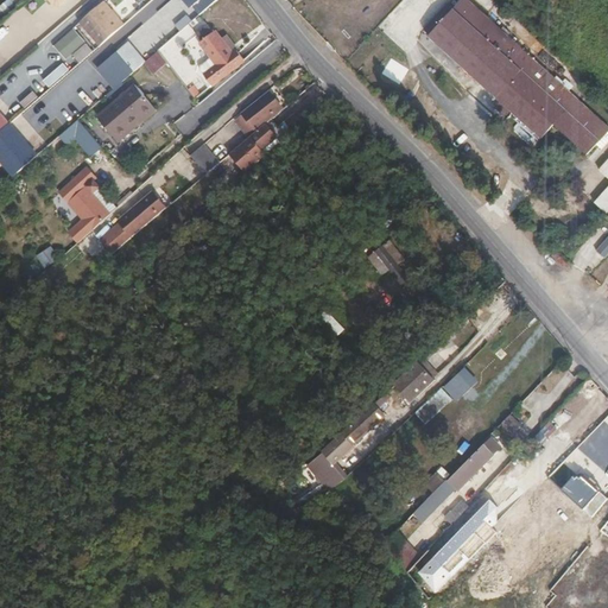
[(138,0),(116,0),(126,11),(138,0)]
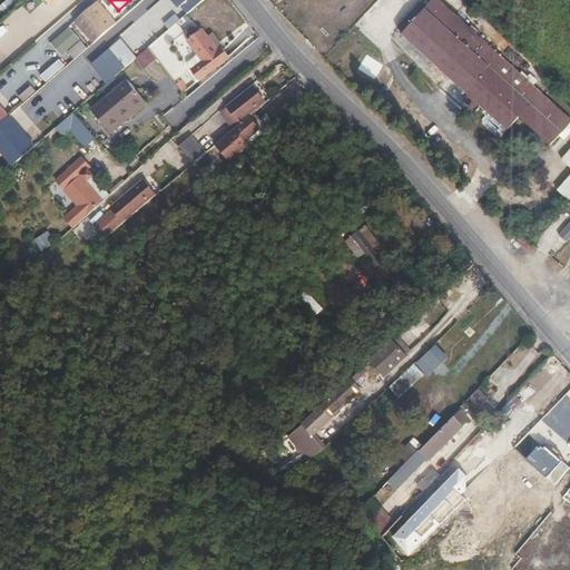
[(123,17),(141,0),(129,0),(118,10),(123,17)]
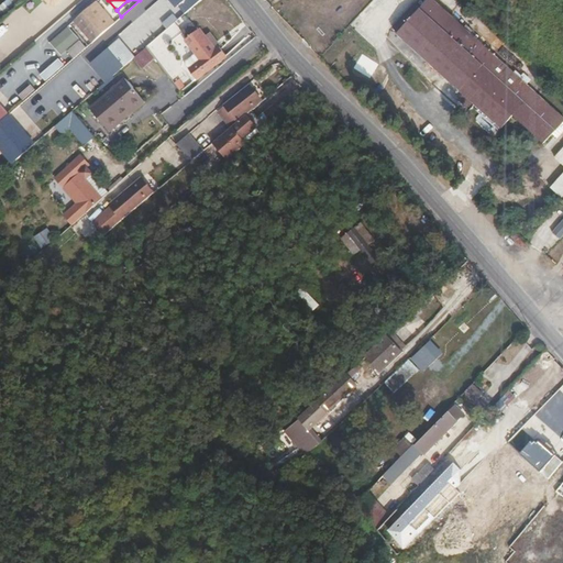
[(562,122),(562,116),(437,0),(430,0),(403,35),(503,128),(515,119),(547,144),(562,122)]
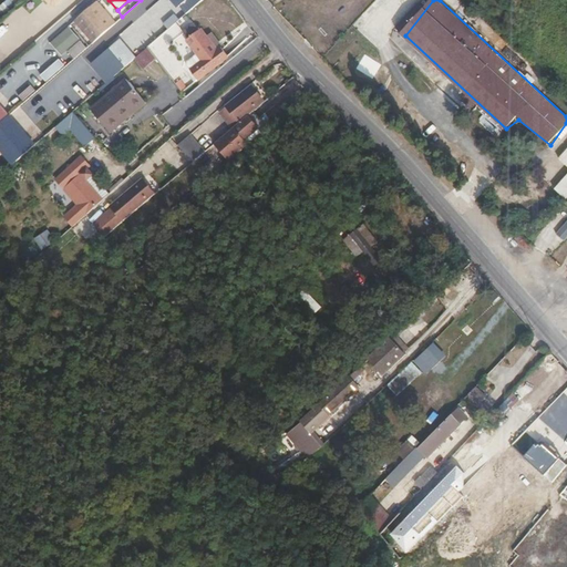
[(96,1),(73,21),(92,42),(115,22),(96,1)]
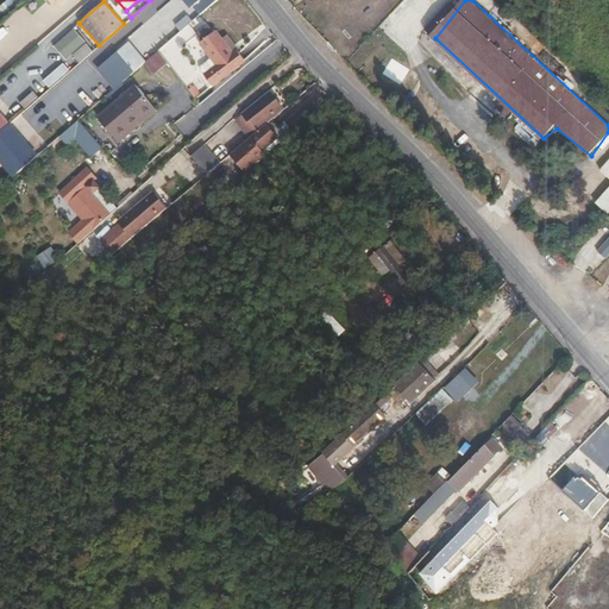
[(73,29),(54,45),(66,58),(85,42),(73,29)]
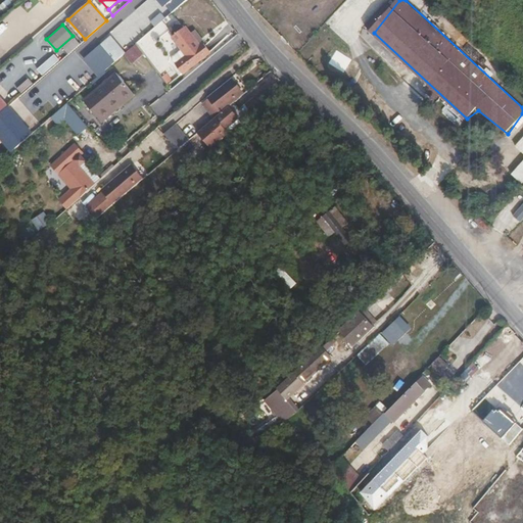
[(183,74),(211,52),(204,43),(200,46),(186,27),(173,37),(187,56),(176,63),(183,74)]
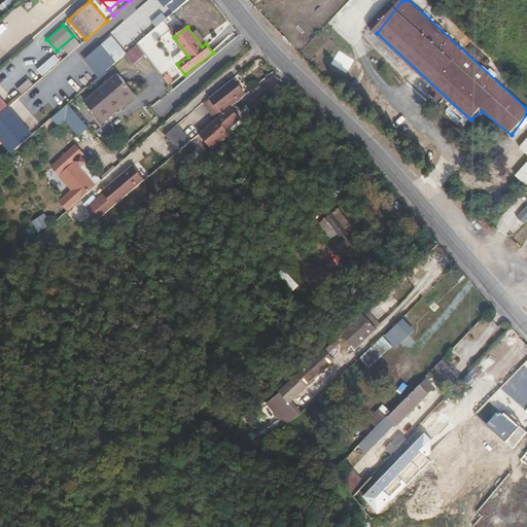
[(102,44),(105,48),(89,64),(99,76),(127,54),(111,36),(102,44)]
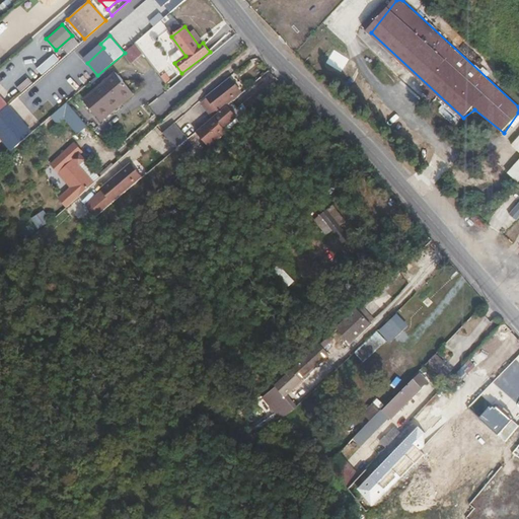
[(49,68),(61,57),(57,53),(44,63),(49,68)]
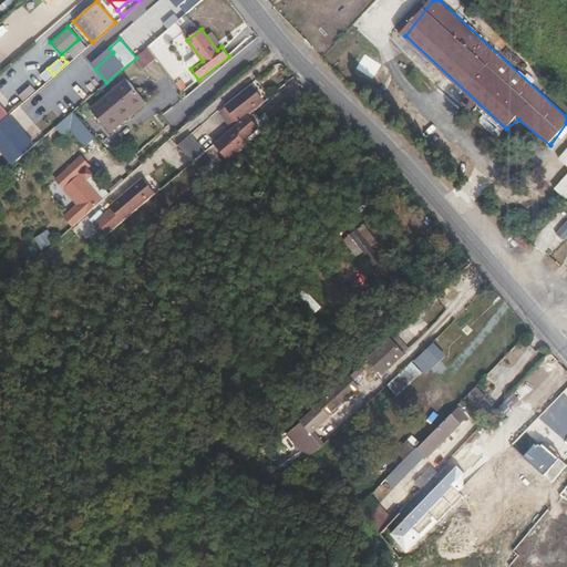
[(124,120),(150,99),(131,75),(104,96),(124,120)]
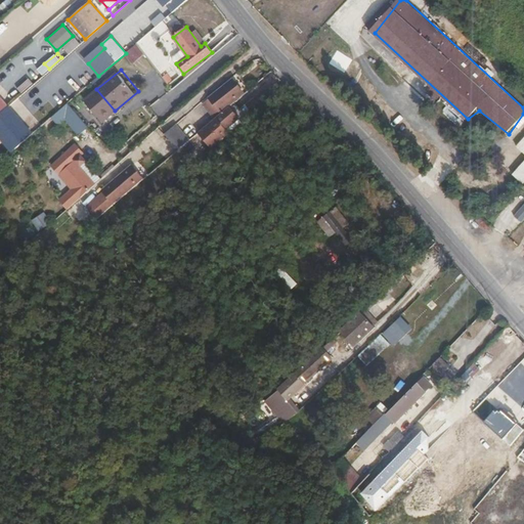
[(24,93),(34,84),(30,79),(18,88),(24,93)]
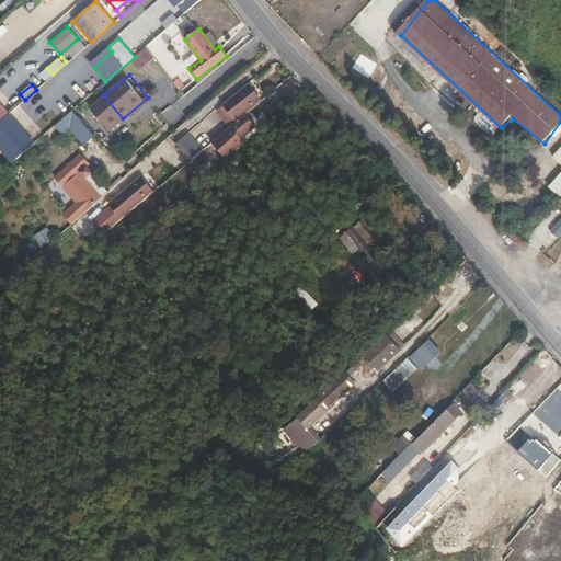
[(243,95),(251,106),(258,101),(250,91),(243,95)]
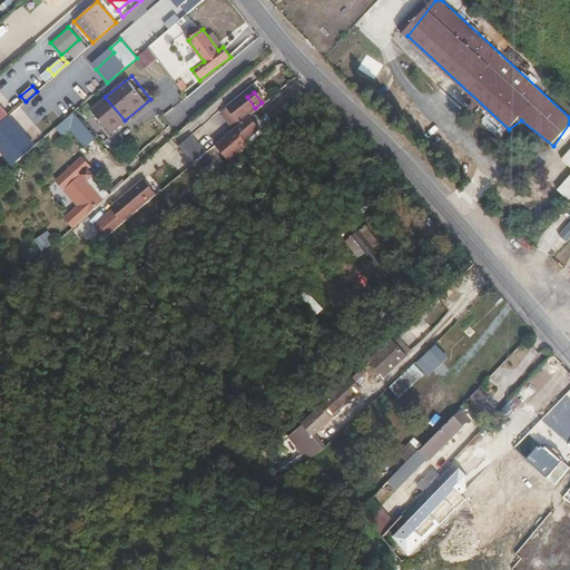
[(235,125),(255,108),(247,97),(227,114),(235,125)]
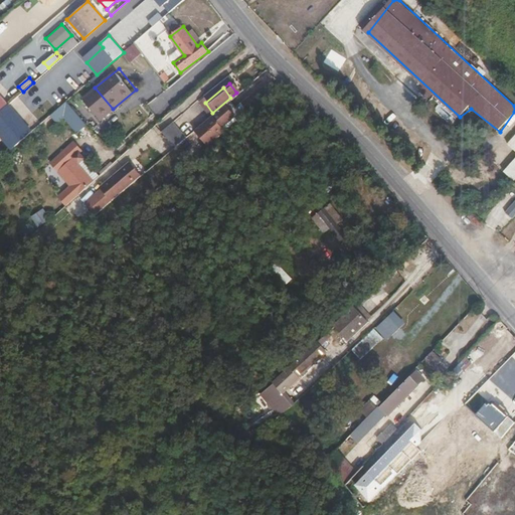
[(58,125),(64,120),(77,134),(88,125),(66,102),(50,116),(58,125)]
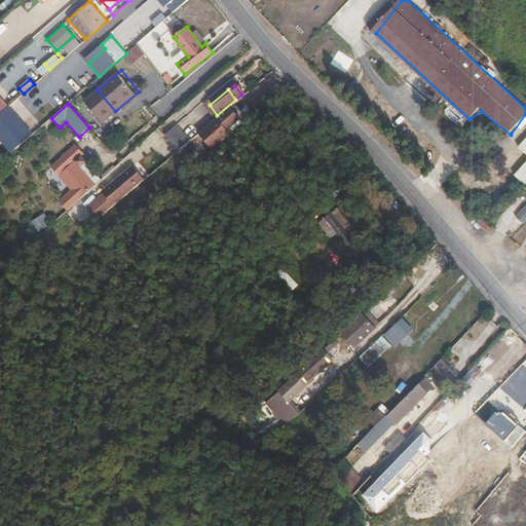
[(239,115),(231,105),(199,132),(212,147),(224,138),(220,132),(239,115)]
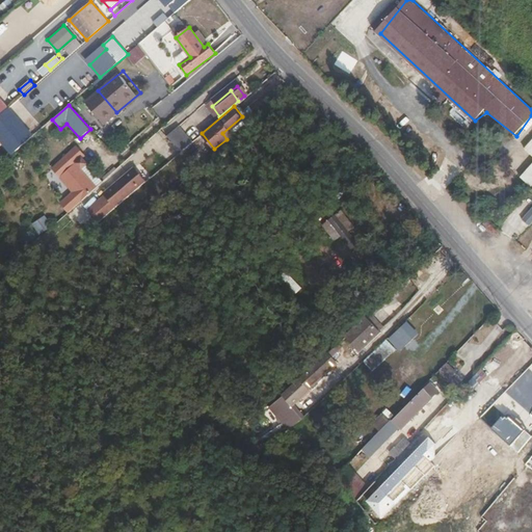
[(0,140),(12,155),(35,135),(10,107),(0,115),(0,140)]
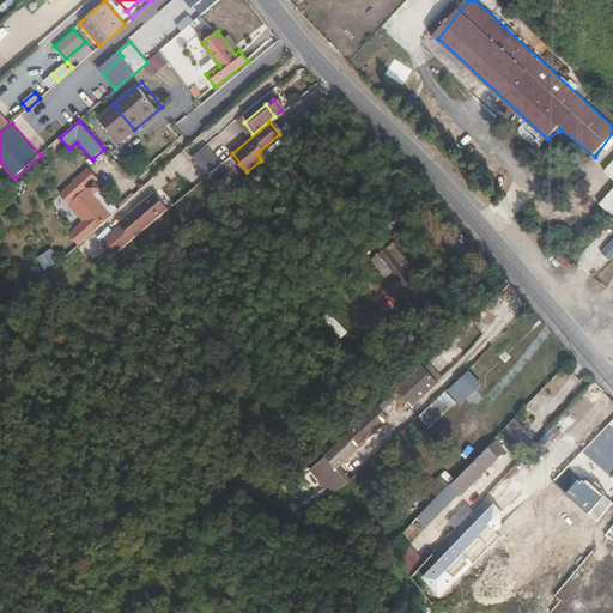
[(210,175),(222,163),(206,146),(194,157),(210,175)]
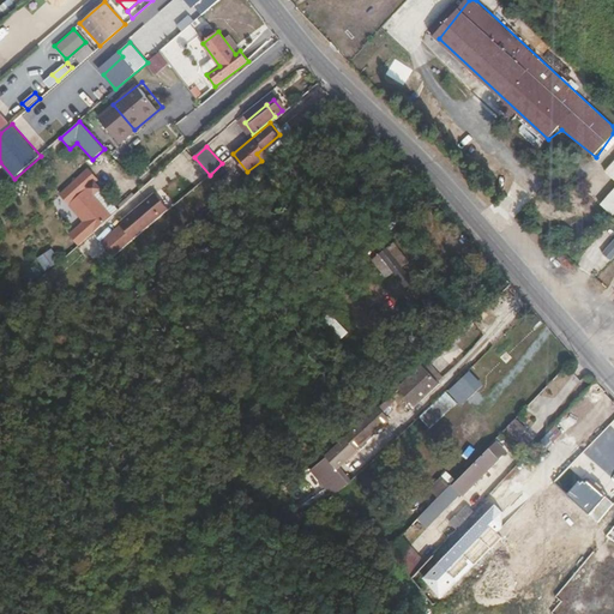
[(613,181),(613,186),(599,203),(613,217),(613,216),(613,158),(602,170),(613,181)]
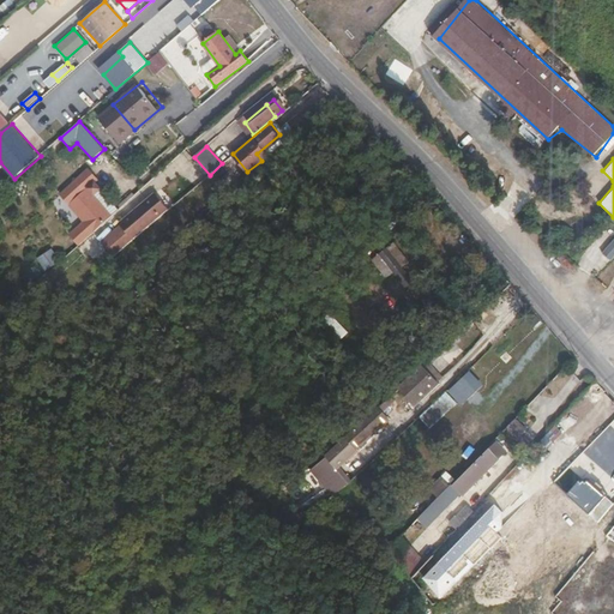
[(62,188),(92,226),(115,205),(84,169),(62,188)]
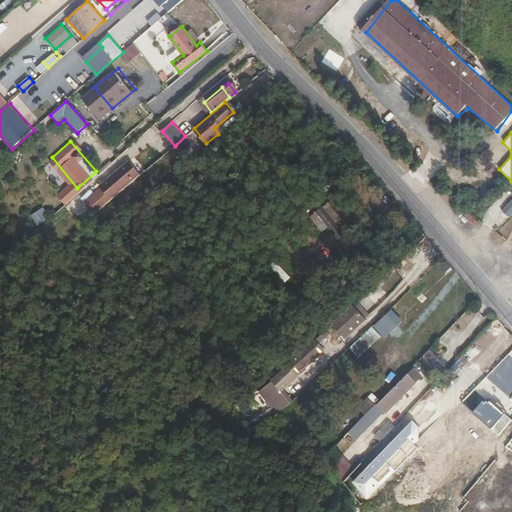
[(94,208),(112,194),(95,173),(78,187),(94,208)]
